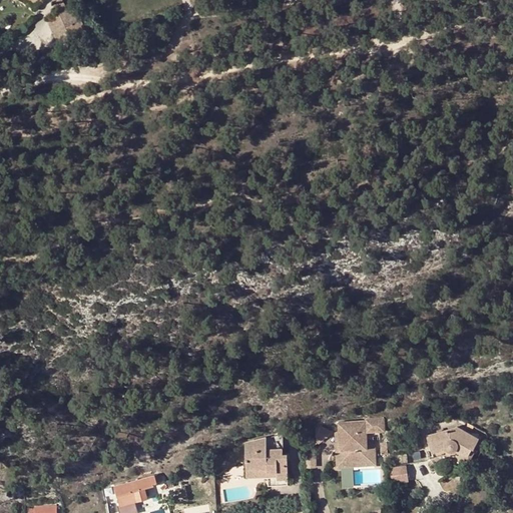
[(58,13),(59,12),(67,9),(62,0),(59,0),(54,3),(58,13)]
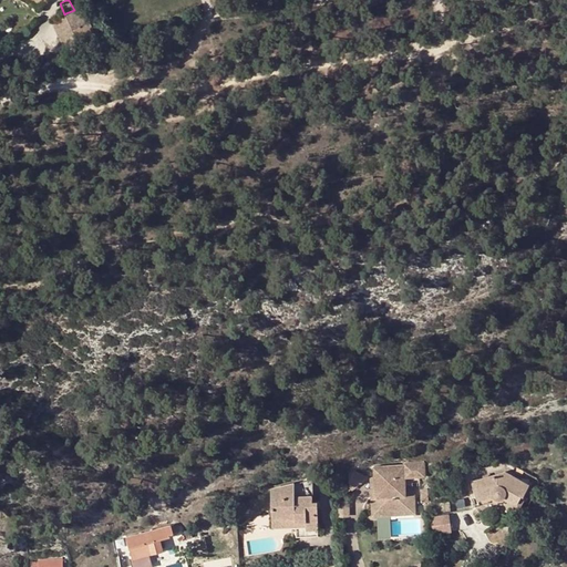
[(72,29),(58,35),(63,49),(73,45),(96,35),(84,6),(74,10),(65,13),(72,29)]
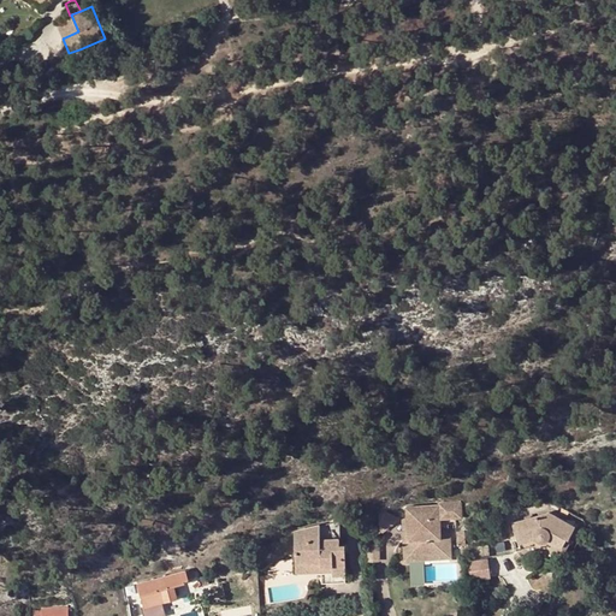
[(55,22),(63,39),(78,31),(71,15),(70,16),(55,22)]
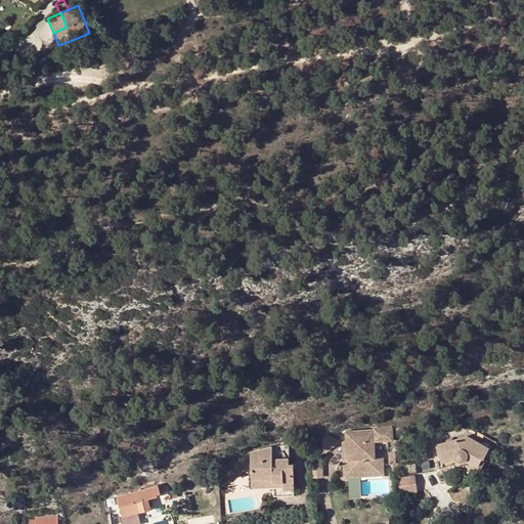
[(71,48),(68,42),(58,45),(61,52),(71,48)]
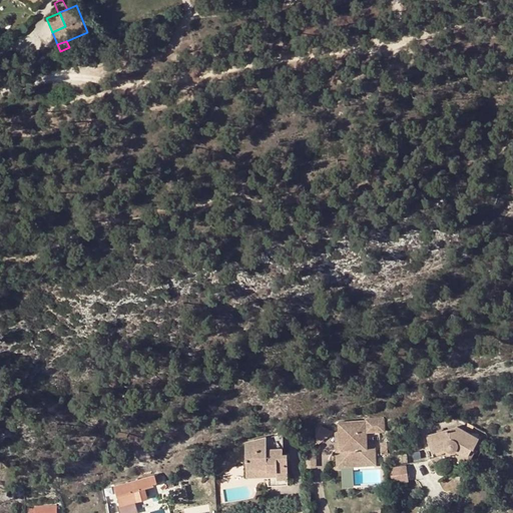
[(386,434),(386,421),(367,422),(368,434),(376,434),(386,434)]
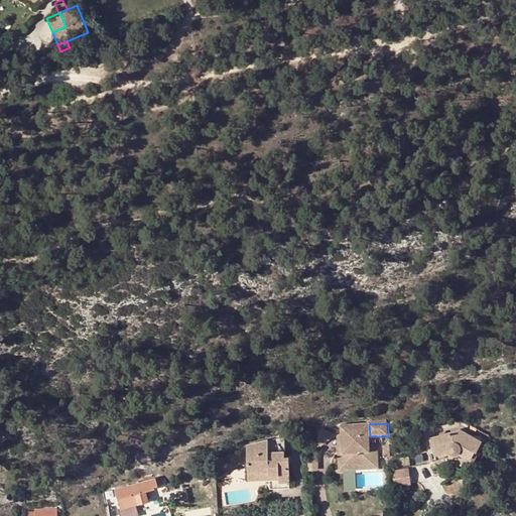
[(343,441),(339,442),(340,469),(378,468),(378,443),(370,443),(370,436),(369,424),(342,424),(343,434),(343,441)]
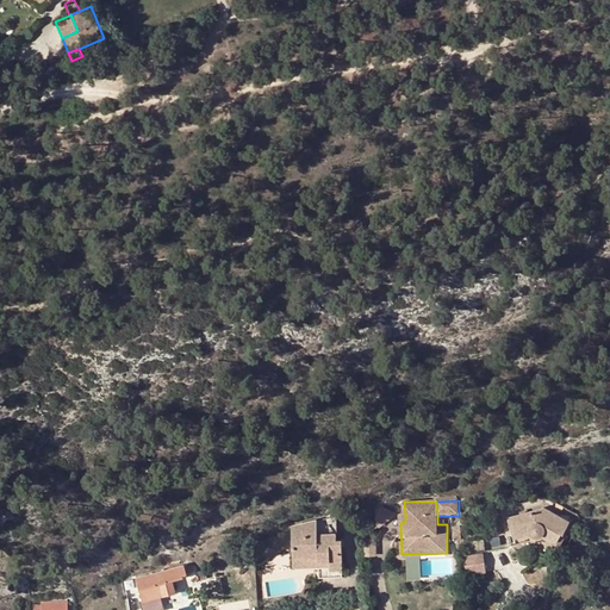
[(378,511),(379,522),(378,523),(381,527),(399,514),(397,510),(396,510),(386,505),(378,511)]
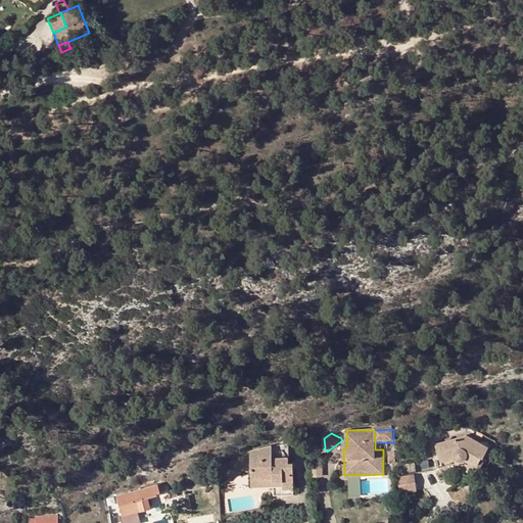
[(435,444),(440,459),(454,455),(455,458),(456,460),(456,461),(459,462),(461,462),(463,461),(464,460),(465,459),(477,464),(481,458),(483,459),(488,448),(465,435),(435,444)]
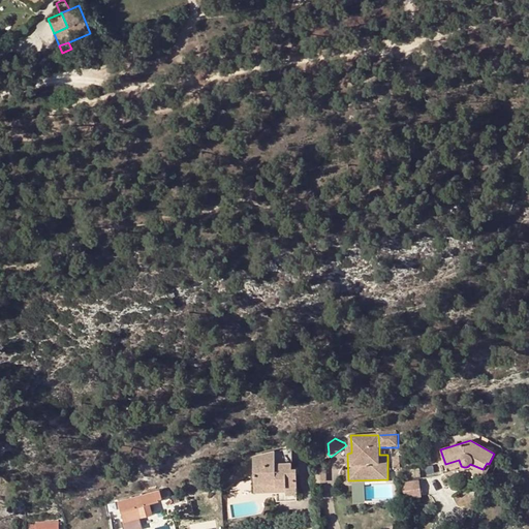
[(293,447),(255,457),(255,483),(277,480),(278,490),(278,500),(298,499),(297,468),(293,468),(291,463),(294,463),(293,447)]
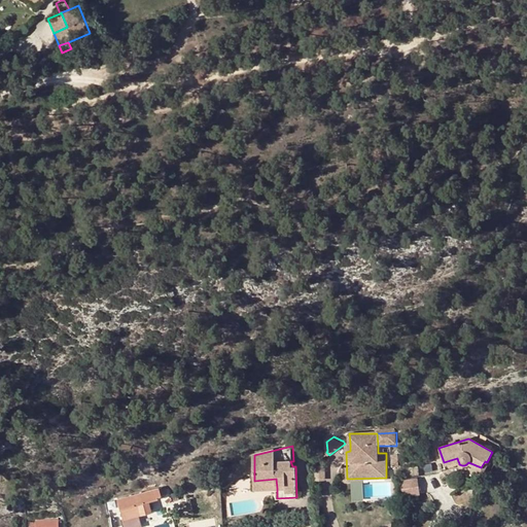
[(488,463),(487,462),(485,461),(481,467),(468,462),(467,463),(472,466),(470,469),(482,475),(488,463)]
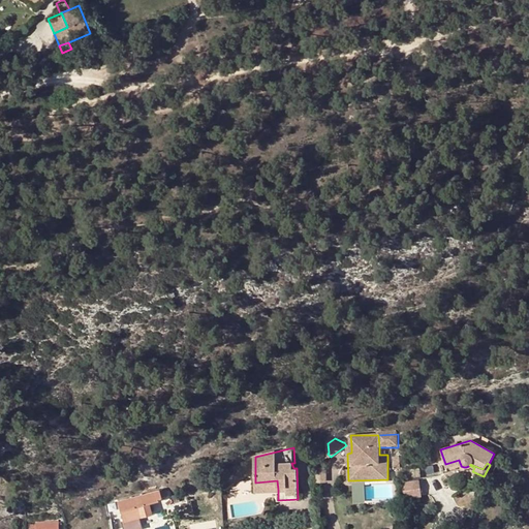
[(328,467),(316,467),(316,483),(328,483),(328,467)]
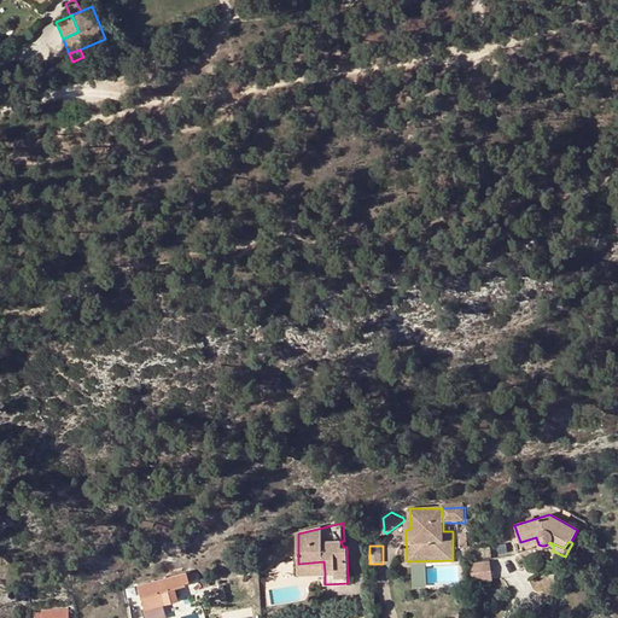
[(298,564),(298,565),(298,573),(325,572),(324,561),(298,564)]
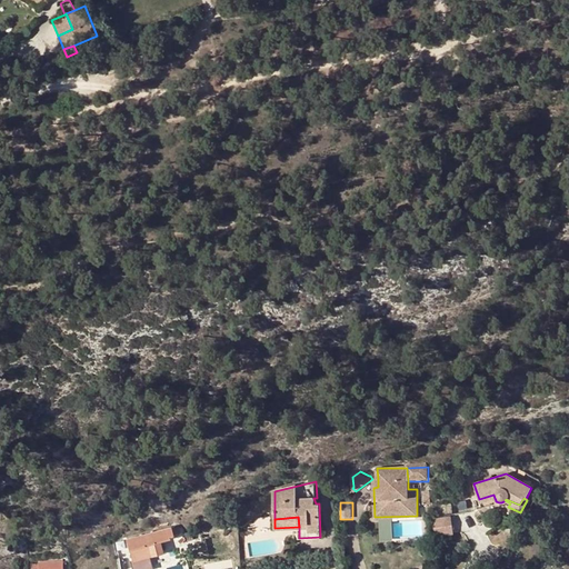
[(380,538),(392,538),(392,517),(380,518),(380,538)]
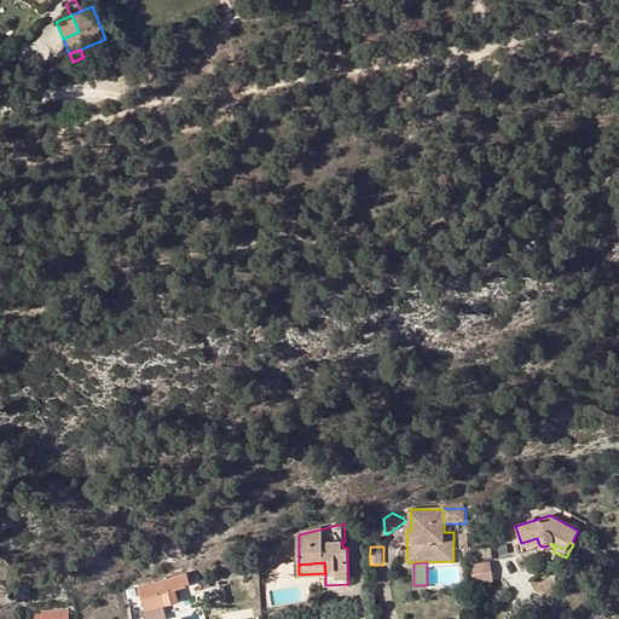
[(489,562),(472,565),(474,583),(491,580),(489,562)]
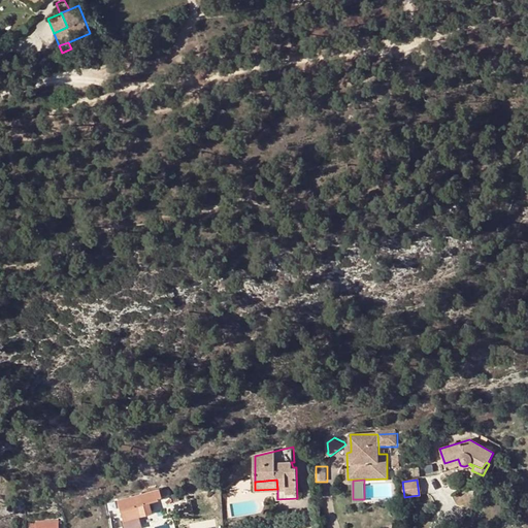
[(123,521),(134,519),(142,517),(151,515),(149,503),(159,501),(158,499),(161,498),(161,495),(163,494),(161,490),(118,501),(123,521)]
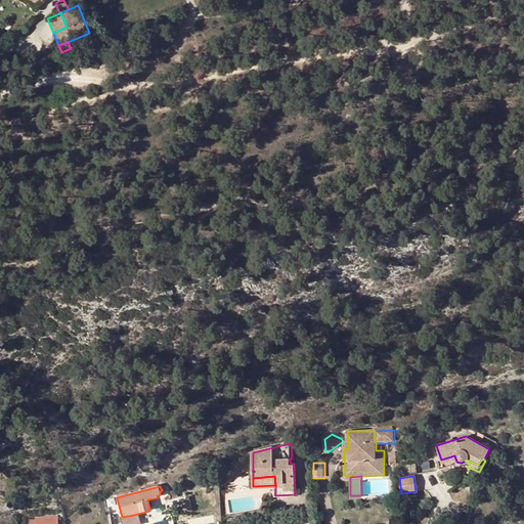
[(141,513),(133,515),(135,523),(141,523),(143,523),(141,513)]
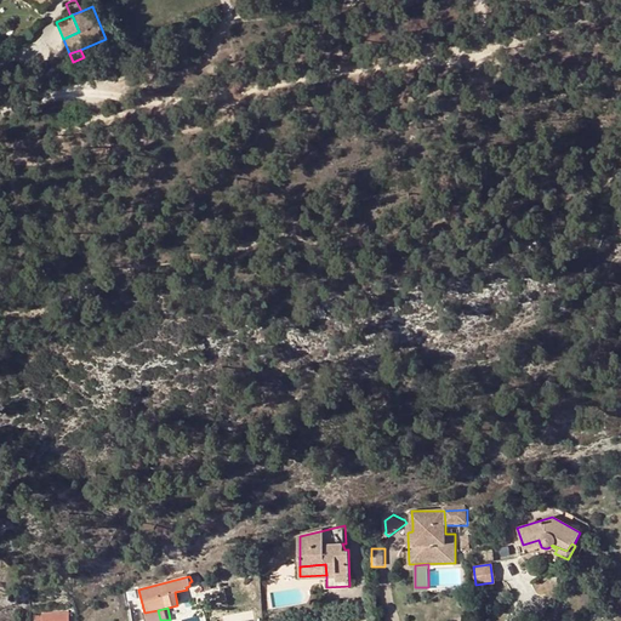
All buildings are outlined.
